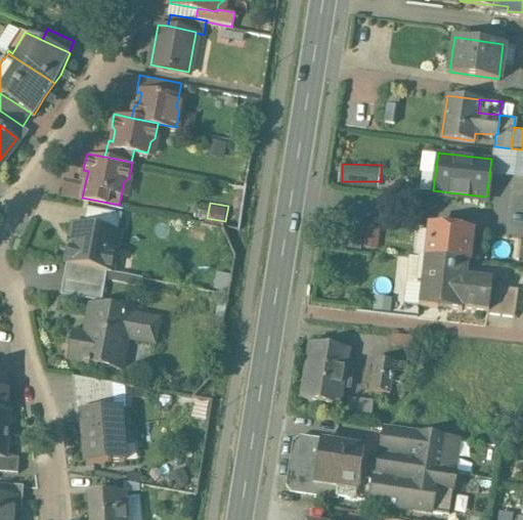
[(83,225),(119,231),(123,212),(87,205),(83,225)]
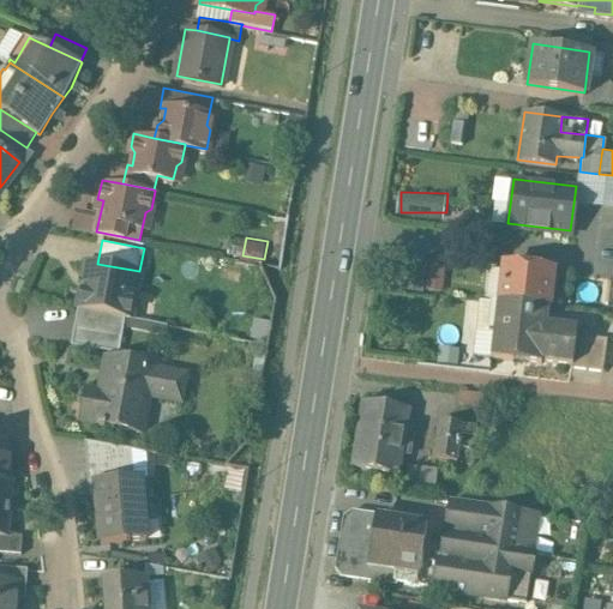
[(408,285),(425,288),(428,261),(412,259),(408,285)]
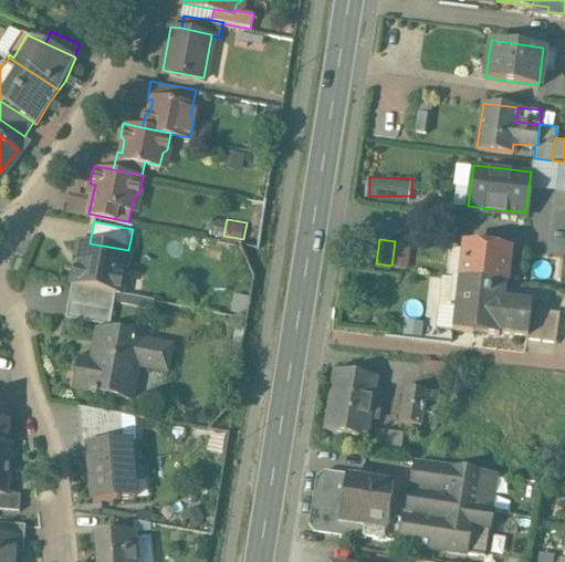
[(397,240),(394,263),(409,266),(412,241),(397,240)]
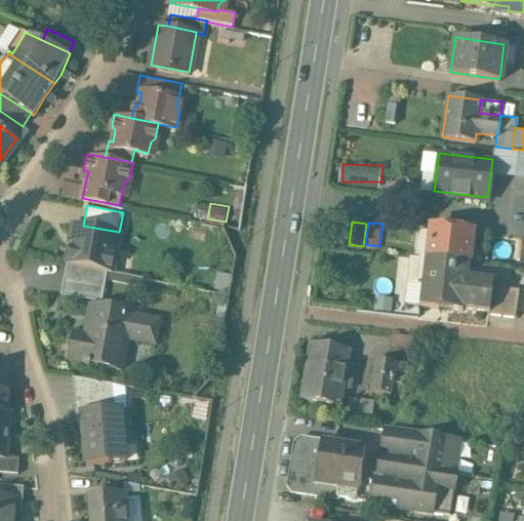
[(74,224),(67,262),(107,269),(113,271),(119,232),(83,226),(74,224)]
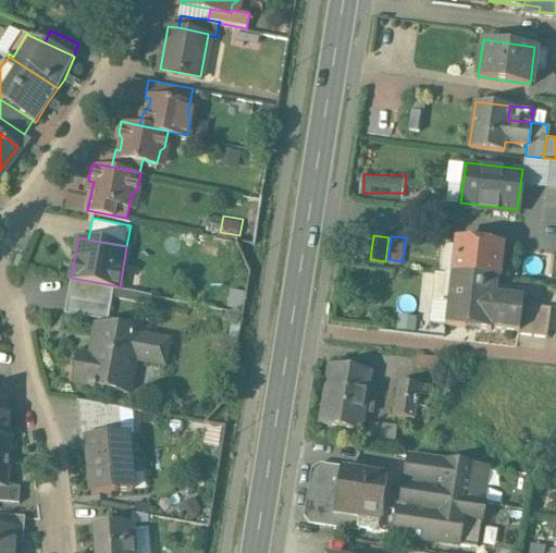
[(457,243),(454,273),(496,278),(499,247),(457,243)]
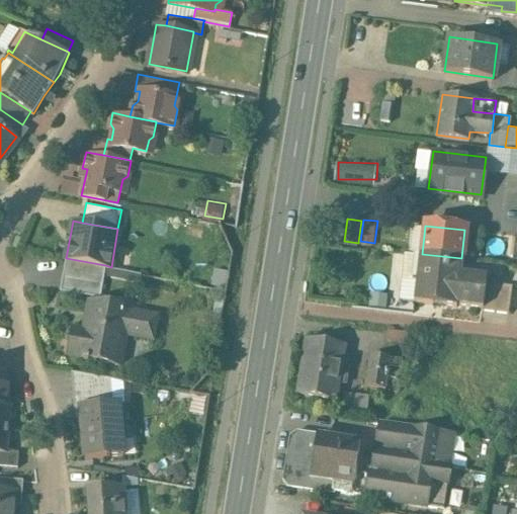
[(461,258),(422,254),(419,278),(418,278),(416,302),(455,307),(456,304),(480,307),(482,307),(485,282),(474,280),(475,273),(459,272),(461,258)]
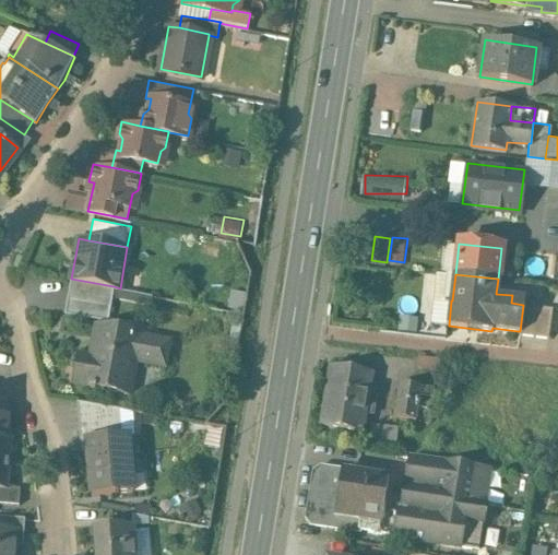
[(114,286),(71,279),(68,295),(110,303),(114,286)]
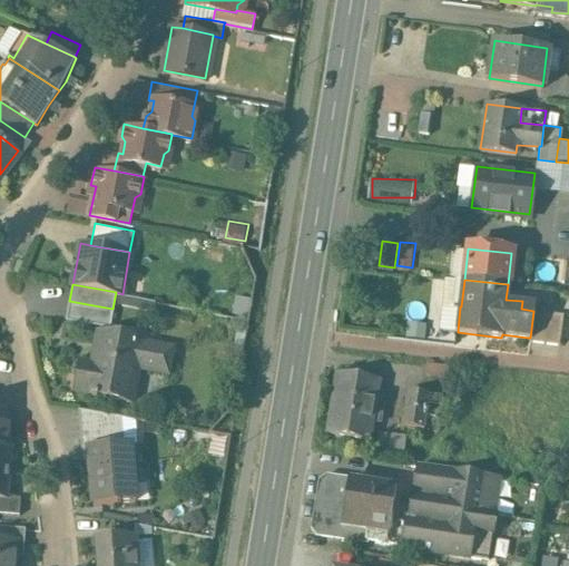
[(113,309),(69,301),(66,318),(109,325),(113,309)]
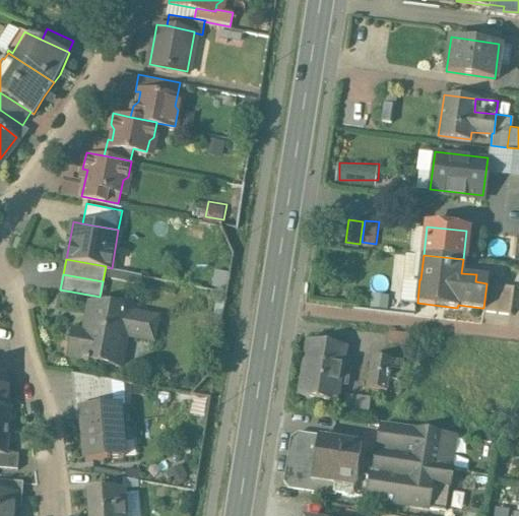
[(513,285),(487,283),(483,308),(481,308),(481,310),(511,313),(513,285)]
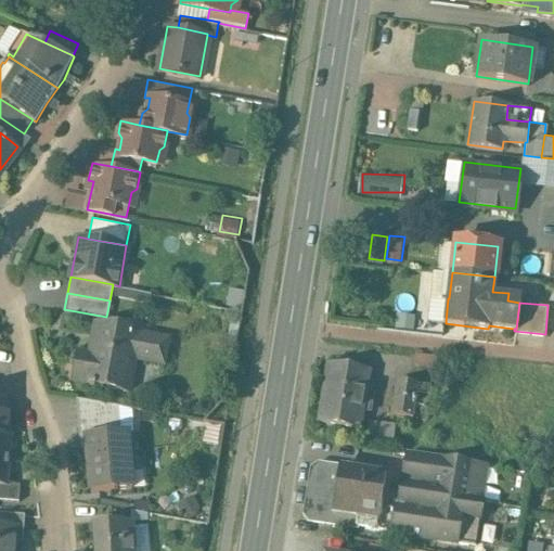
[(140,330),(98,323),(92,354),(90,354),(86,381),(86,382),(124,389),(130,356),(165,362),(169,337),(140,332),(140,330)]
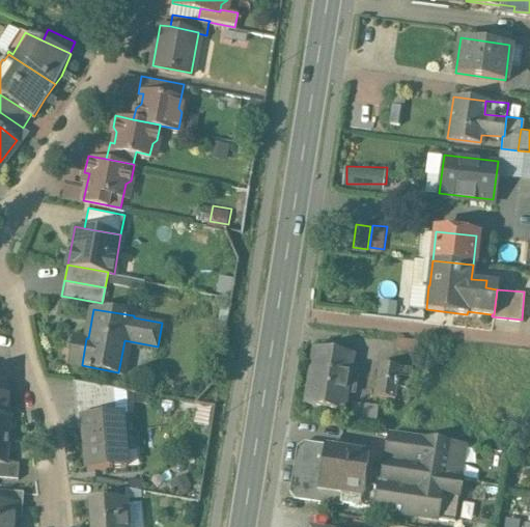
[(85,338),(77,336),(72,362),(82,364),(86,338),(85,338)]
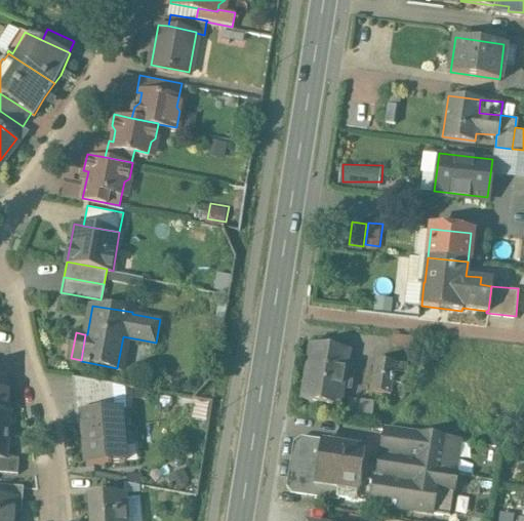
[(348,350),(312,343),(303,396),(339,402),(344,374),(349,375),(352,362),(346,361),(348,350)]
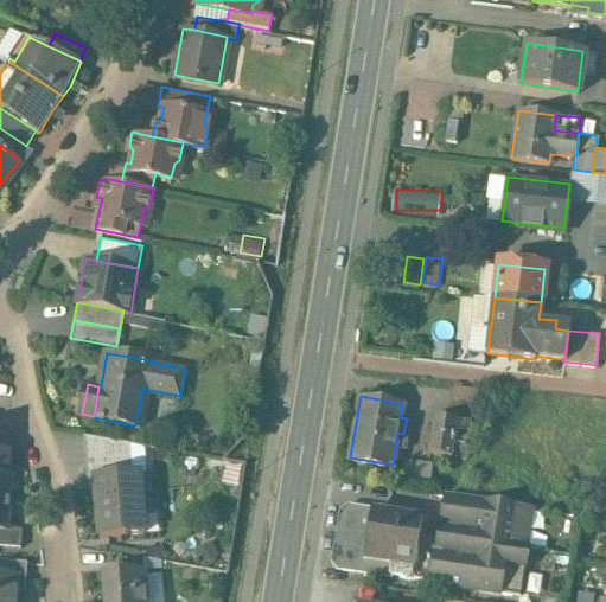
[(472,418),(434,412),(428,450),(466,456),(472,418)]
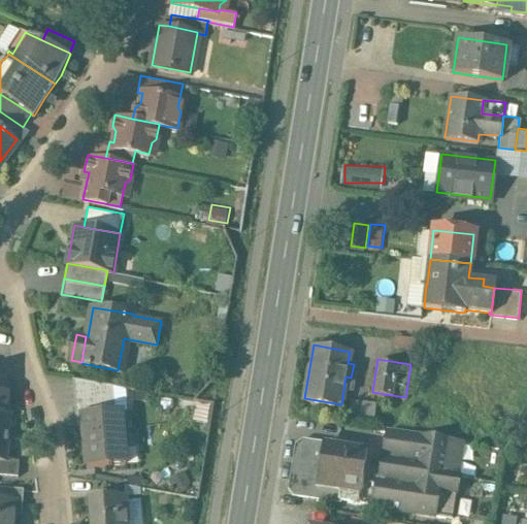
[(101,382),(72,377),(75,415),(84,414),(84,412),(116,410),(114,396),(102,392),(101,382)]
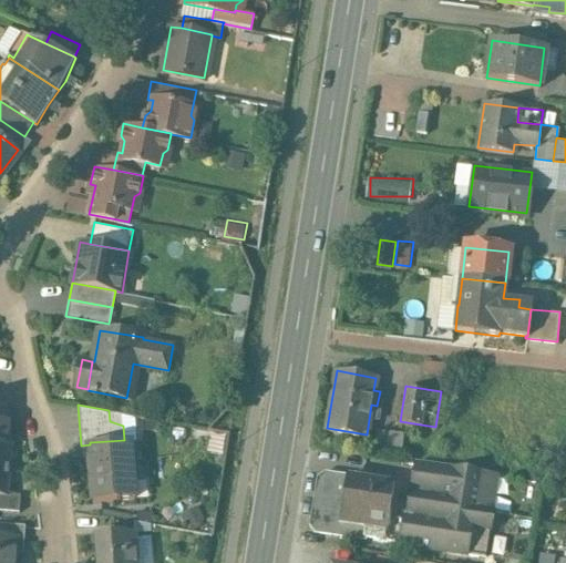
[(0,441),(8,442),(10,418),(1,408),(0,407),(0,441)]
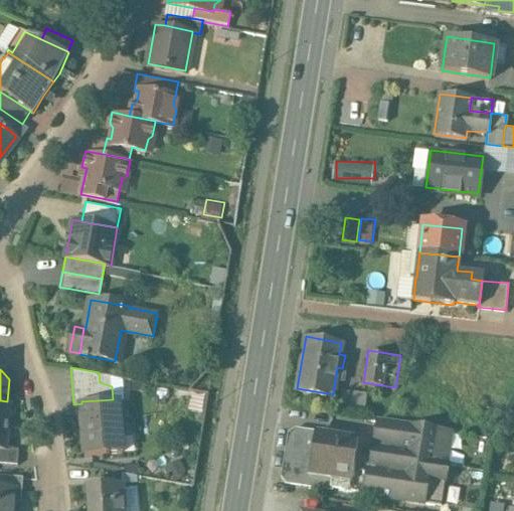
[(113,399),(81,401),(81,403),(86,455),(123,452),(119,398),(113,399)]
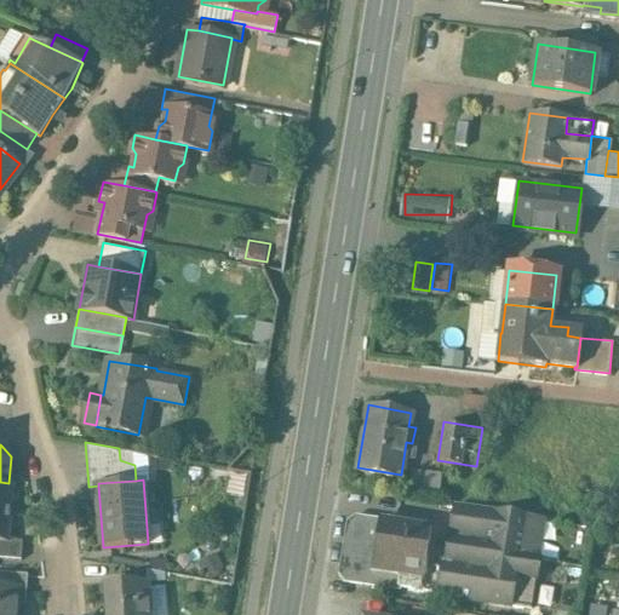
[(9,483),(0,482),(0,538),(9,539),(9,536),(12,486),(13,486),(15,483),(9,483)]
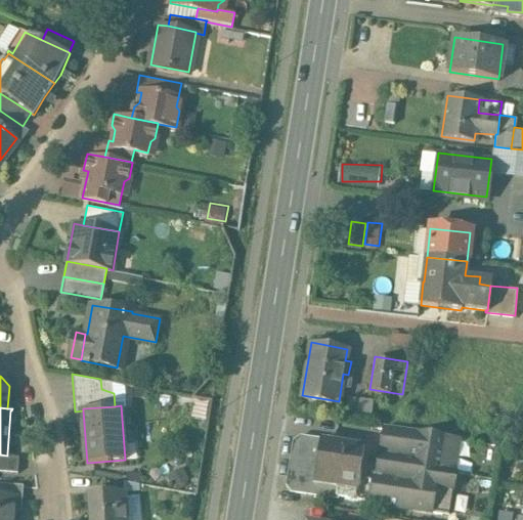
[(322,440),(301,437),(295,441),(288,484),(293,490),(338,497),(338,496),(442,513),(443,510),(449,511),(456,471),(455,470),(461,437),(389,427),(383,465),(367,462),(366,468),(362,467),(365,446),(322,440)]
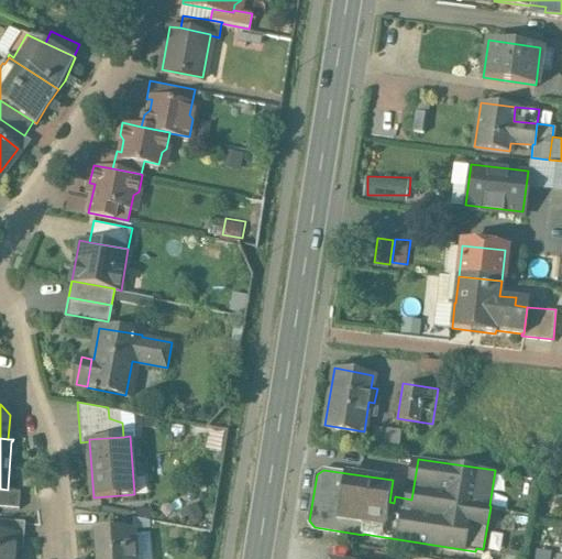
[(8,490),(0,489),(0,504),(19,506),(21,489),(8,488),(8,490)]
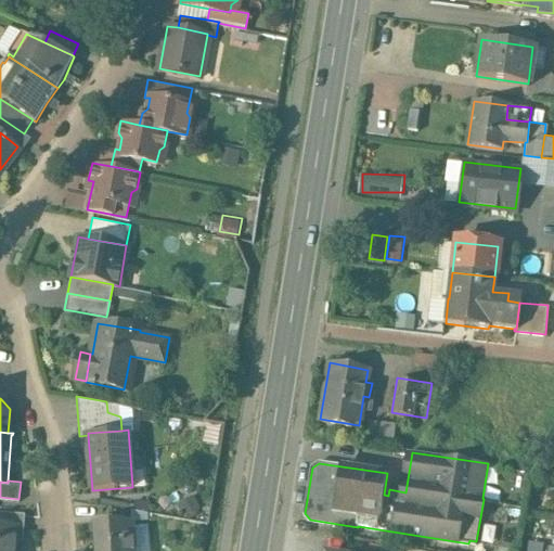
[(133,550),(131,520),(94,523),(95,550),(133,550)]
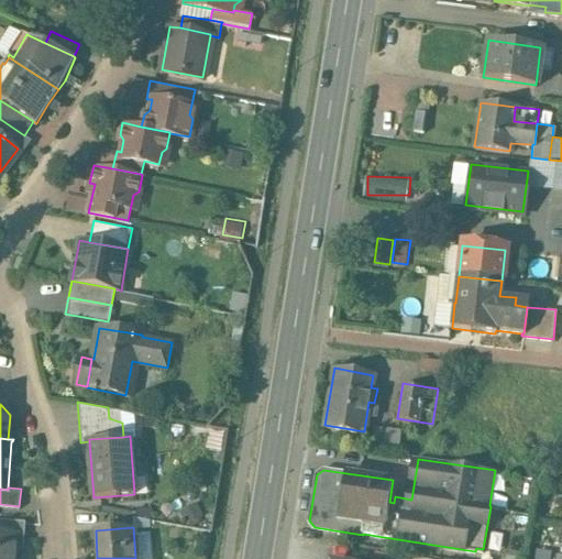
[(14,558),(18,533),(0,530),(0,558),(14,558)]
